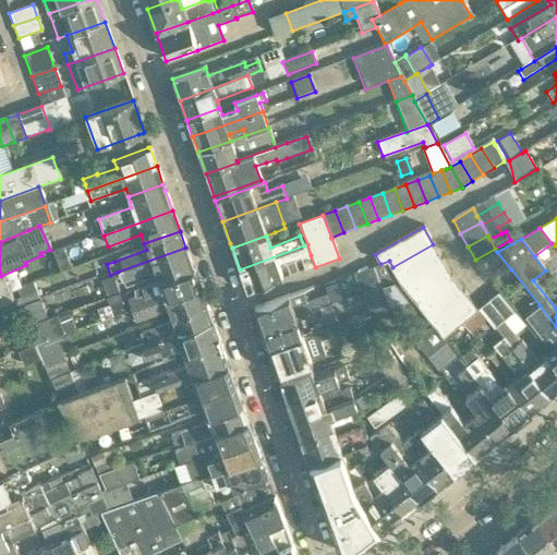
[(304,245),(240,269),(247,292),(249,292),(250,291),(282,279),(278,268),(311,255),(307,244),(304,245)]
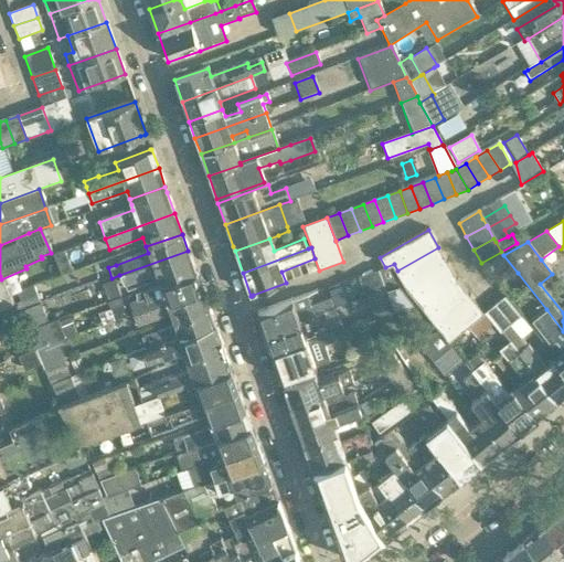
[(397,271),(404,284),(406,288),(448,265),(438,247),(397,271)]
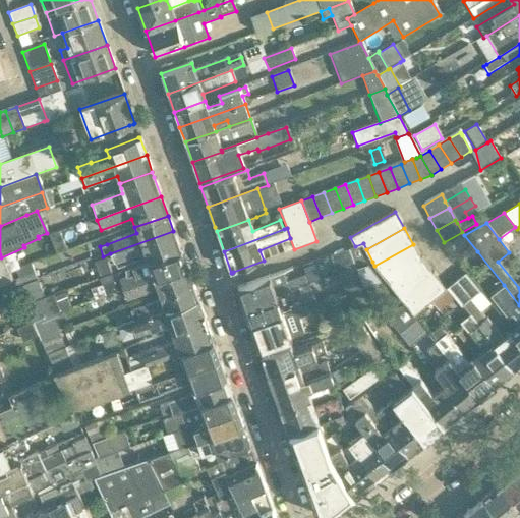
[(173,231),(110,253),(113,260),(114,264),(143,253),(146,260),(148,264),(180,251),(179,247),(173,231)]
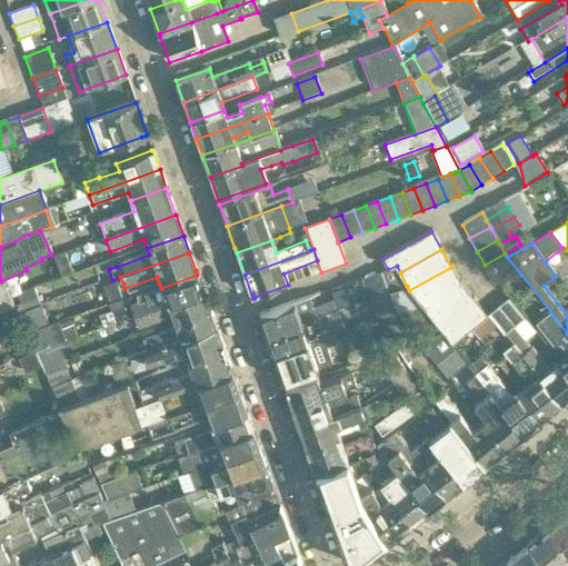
[(65,255),(53,259),(61,279),(72,276),(65,255)]
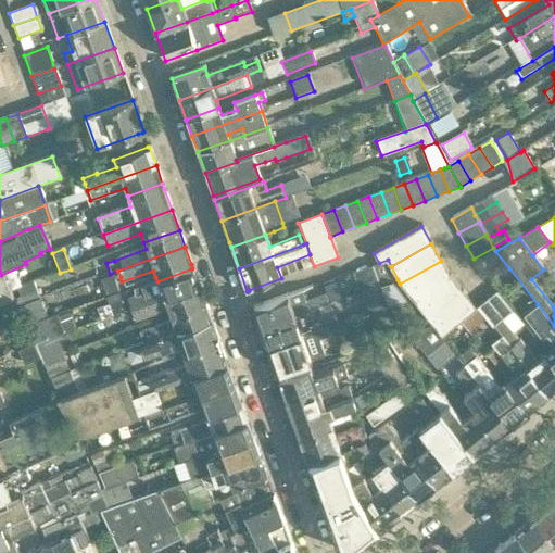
[(361,292),(393,281),(398,279),(391,266),(388,260),(379,263),(354,273),(361,292)]
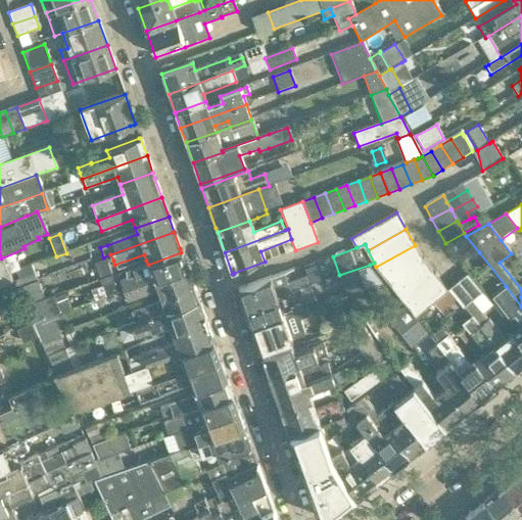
[(376,267),(387,281),(423,261),(415,245),(376,267)]
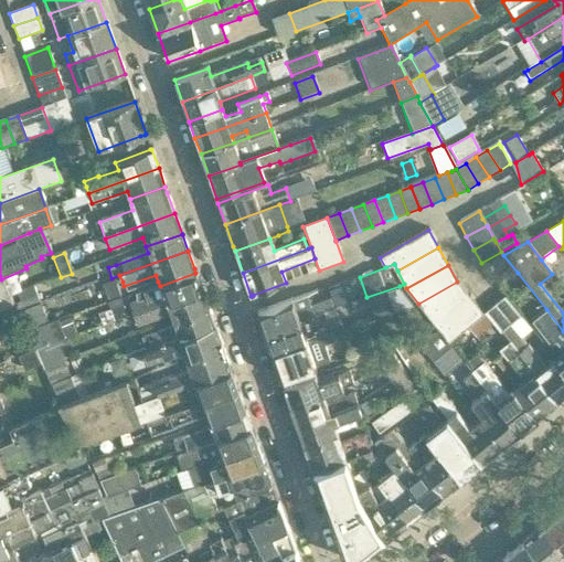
[(137,300),(129,304),(132,315),(202,290),(195,273),(160,286),(160,287),(135,296),(137,300)]
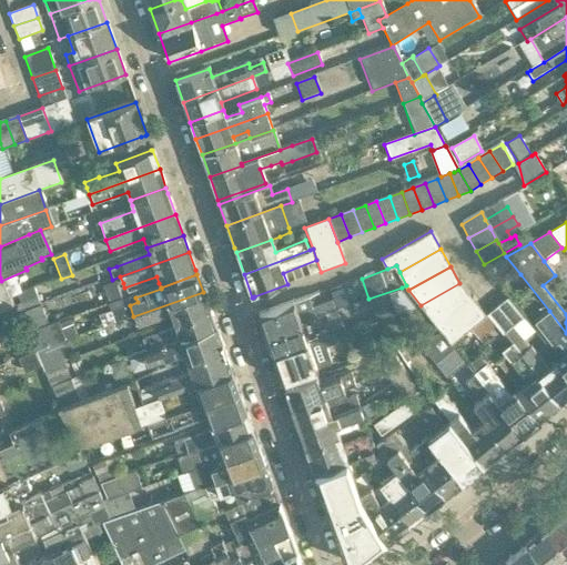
[(0,312),(13,306),(1,281),(0,278),(0,312)]
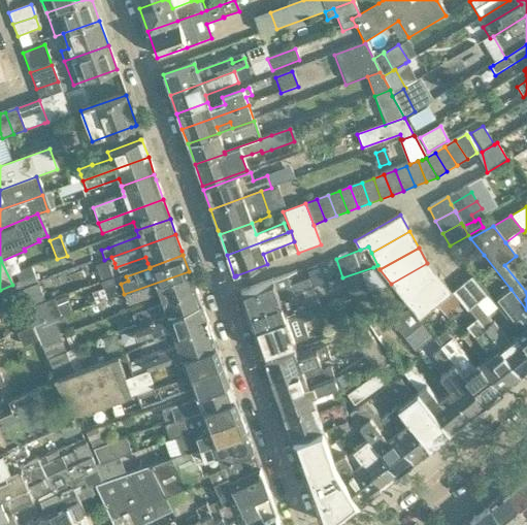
[(94,267),(100,282),(111,277),(106,263),(94,267)]
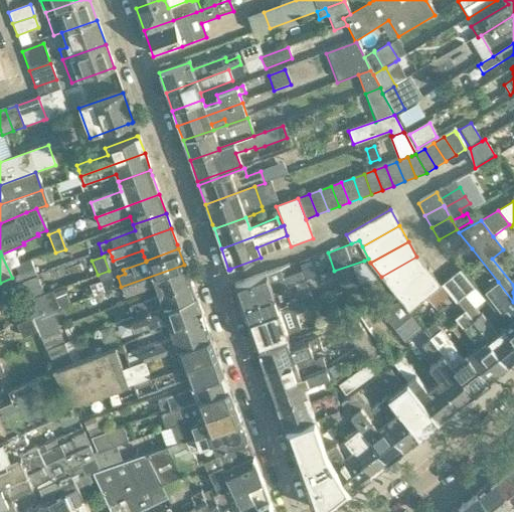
[(429,272),(416,257),(381,277),(397,297),(429,272)]
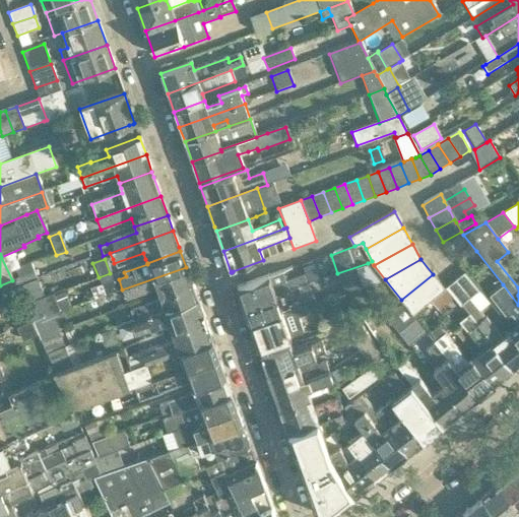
[(368,263),(337,273),(343,291),(364,283),(379,278),(368,263)]
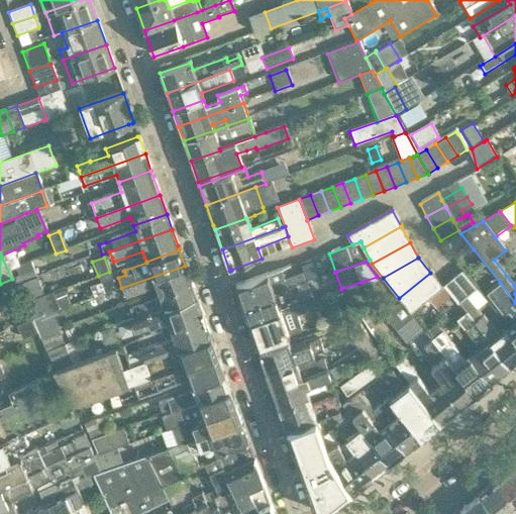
[(19,267),(15,269),(18,276),(21,284),(36,279),(30,263),(19,267)]
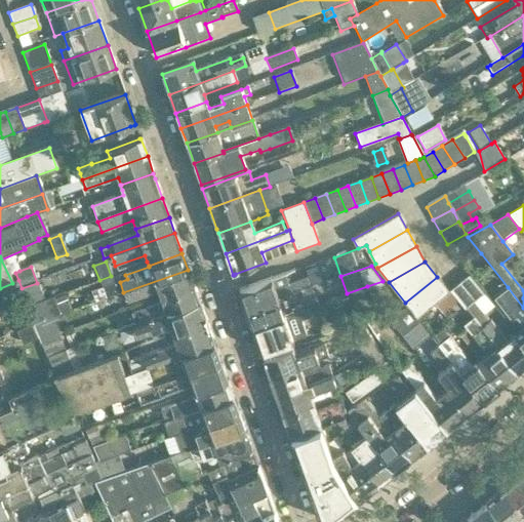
[(188,270),(123,292),(127,304),(158,292),(159,297),(193,285),(188,270)]
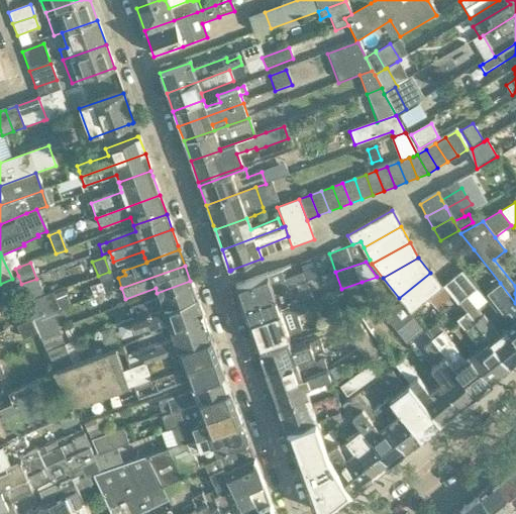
[(236,286),(235,286),(241,304),(274,294),(285,290),(305,283),(302,274),(283,280),(280,271),(237,286),(236,286)]
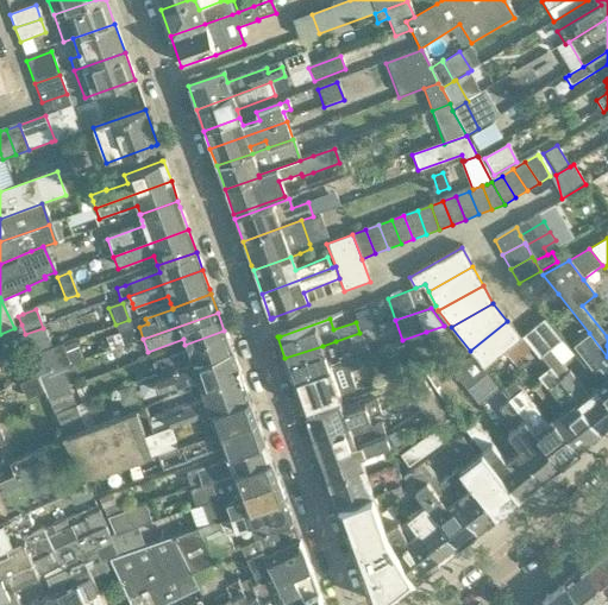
[(118,334),(105,339),(110,351),(123,346),(137,341),(129,320),(116,325),(118,334)]
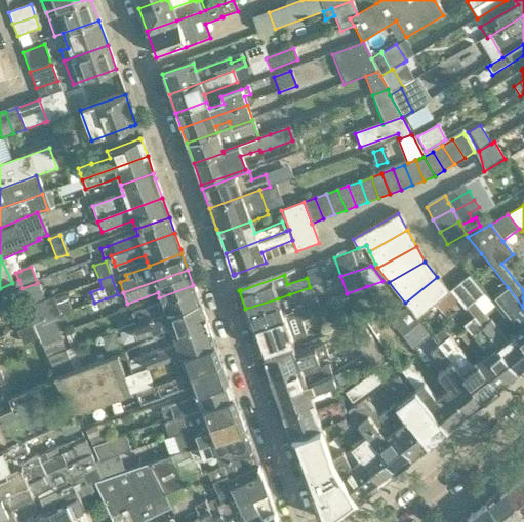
[(469,276),(450,290),(458,302),(466,310),(467,308),(475,303),(483,295),(469,276)]
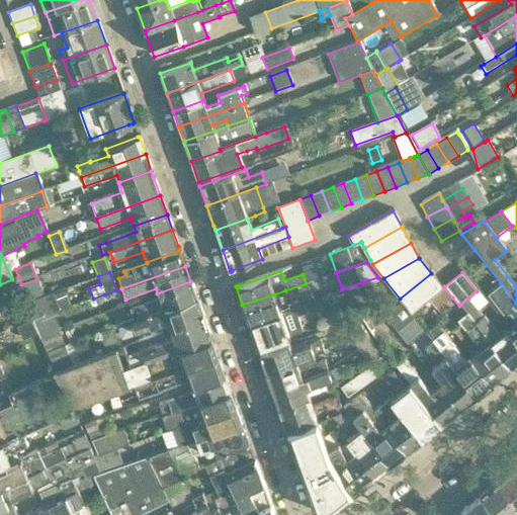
[(400,298),(403,302),(412,313),(428,299),(444,286),(443,286),(442,286),(431,273),(400,298)]
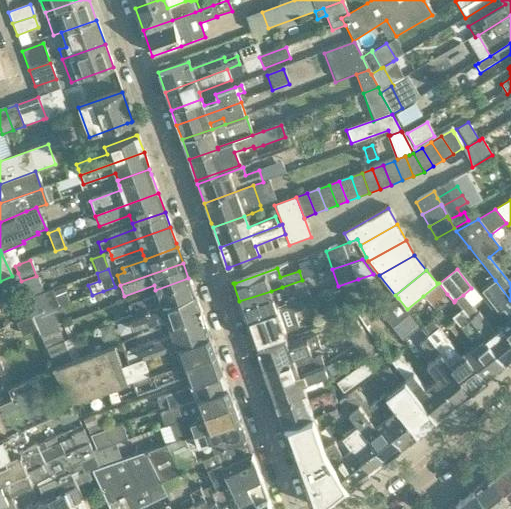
[(373,274),(358,279),(364,295),(384,288),(373,274)]
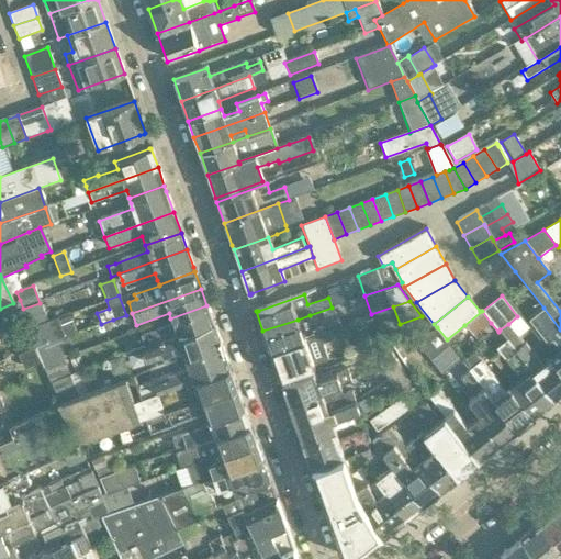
[(23,323),(25,328),(46,322),(40,303),(23,309),(18,311),(23,323)]
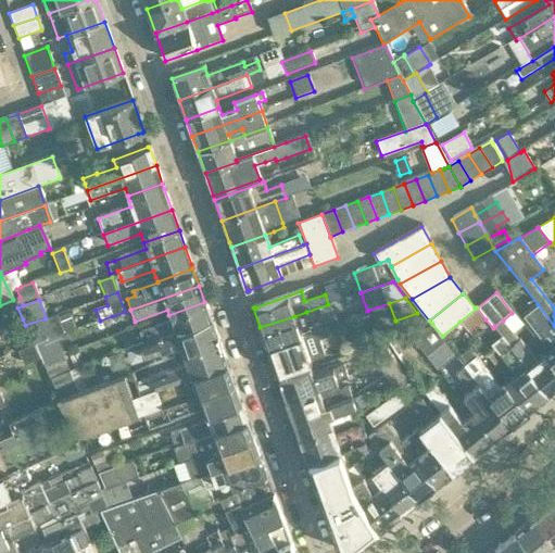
[(171,322),(139,332),(143,344),(211,321),(204,302),(168,315),(171,322)]
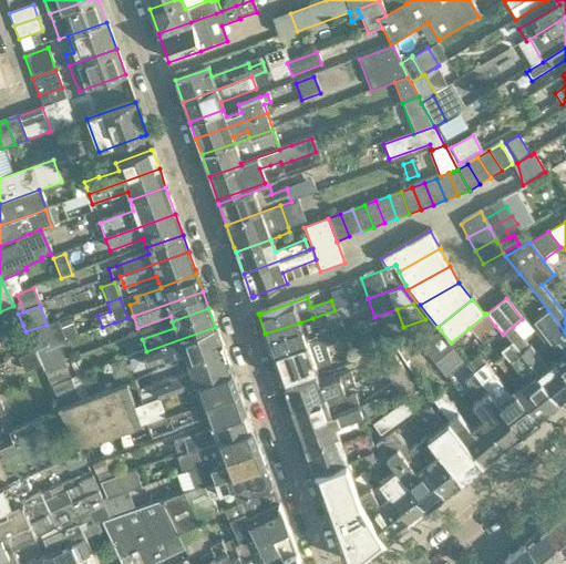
[(557,360),(565,371),(565,332),(548,310),(535,321),(554,347),(557,345),(565,354),(557,360)]
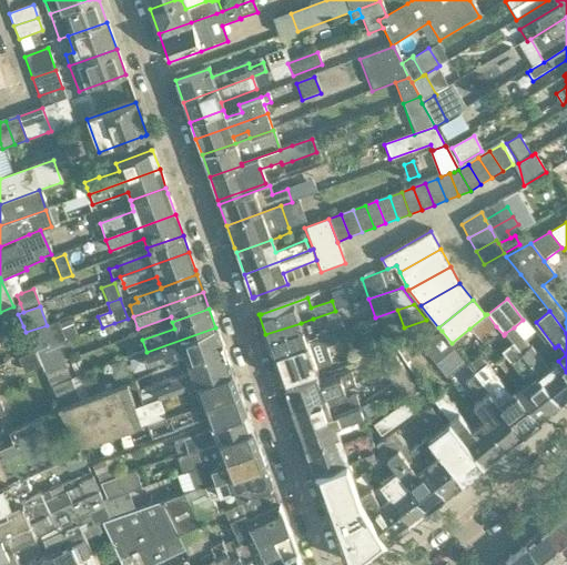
[(301,323),(265,334),(273,354),(309,342),(334,333),(327,313),(313,319),(301,323)]
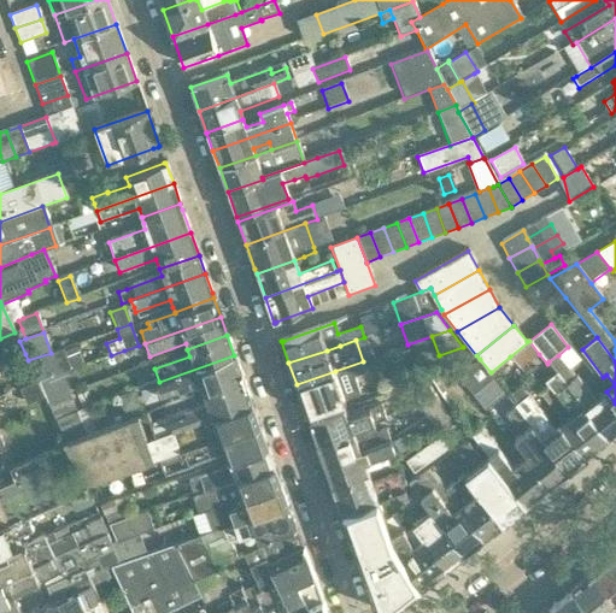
[(539,354),(529,341),(510,357),(520,369),(539,354)]
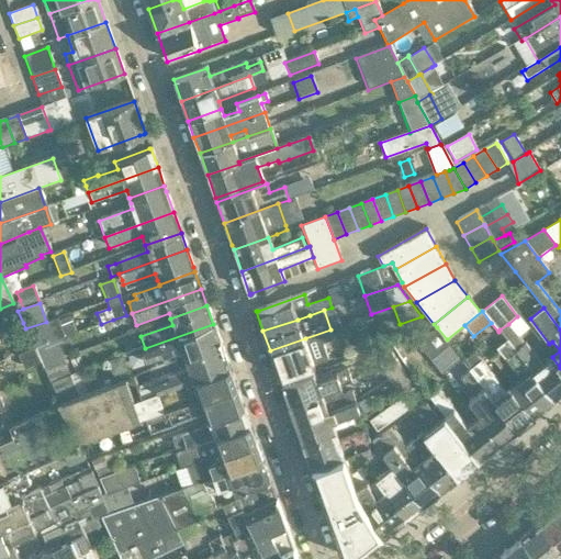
[(56,317),(46,322),(25,328),(34,348),(56,341),(75,334),(68,317),(57,321),(56,317)]
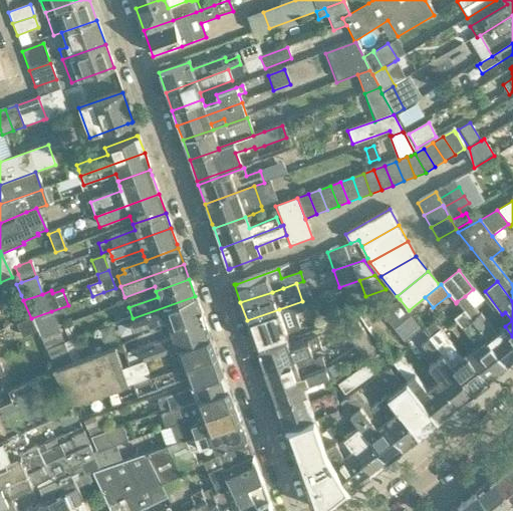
[(8,301),(18,324),(31,318),(23,300),(21,295),(8,301)]
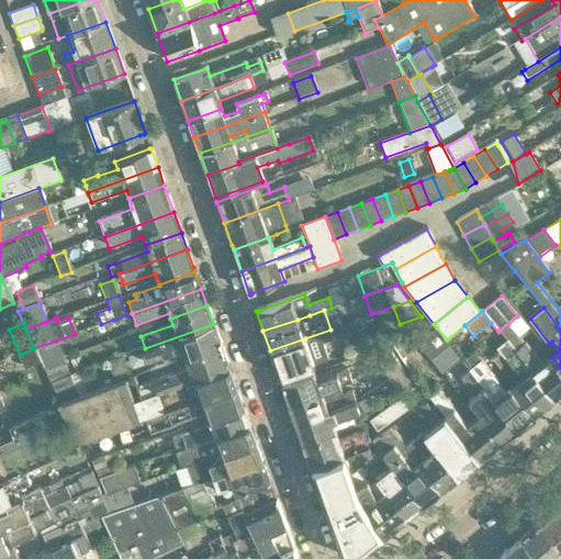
[(183,349),(188,359),(222,348),(213,324),(145,348),(142,349),(146,364),(183,349)]
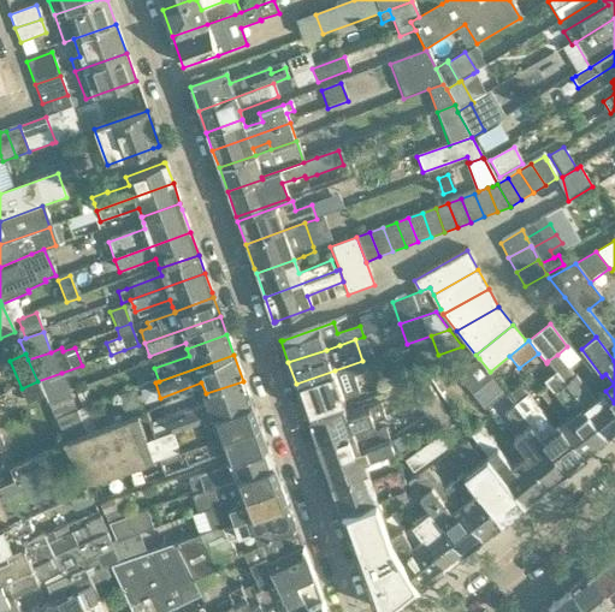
[(557,373),(609,438),(614,432),(614,403),(605,391),(593,400),(557,355),(548,361),(557,373)]
